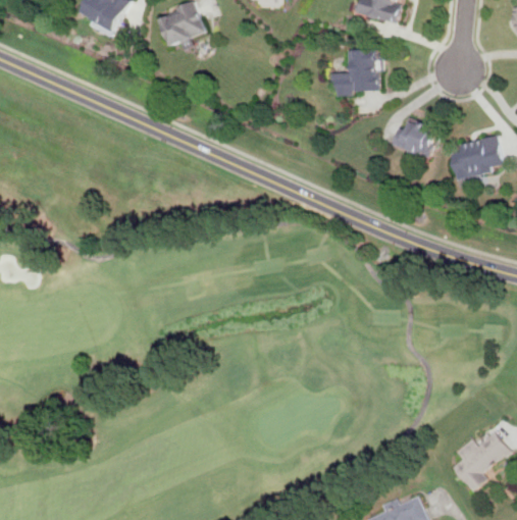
[(130,0),(86,0),(81,12),(91,16),(86,27),(115,39),(133,1),(130,0)]
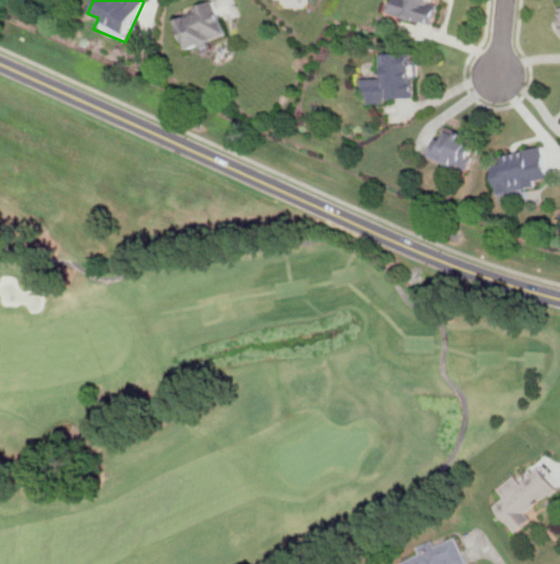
[(432,27),(437,0),(392,0),(389,16),(432,27)]
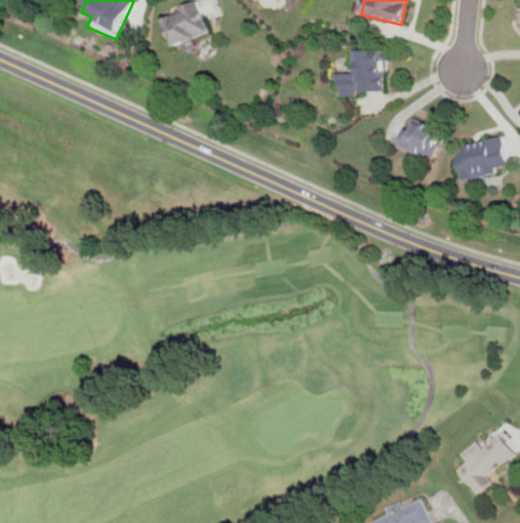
[(159,14),(169,46),(181,43),(184,50),(197,46),(194,35),(204,31),(195,2),(159,14)]
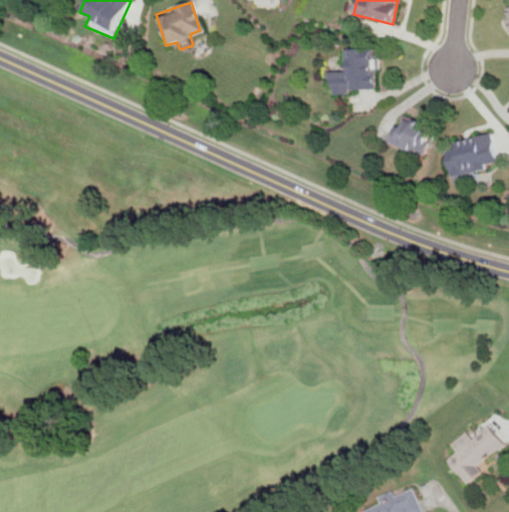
[(374,48),(345,49),(346,71),(326,72),(326,94),(375,93),(374,48)]
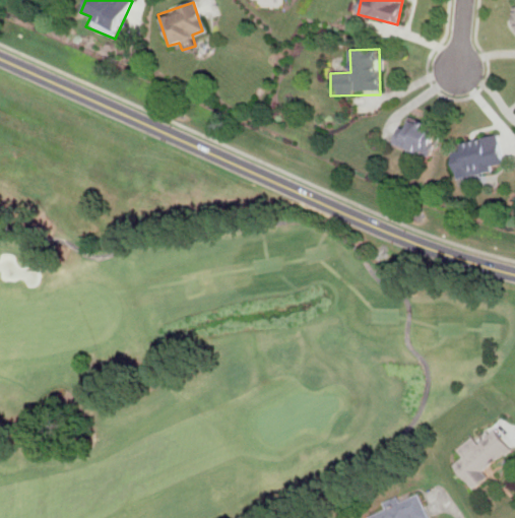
[(392,146),(427,157),(437,127),(402,116),(392,146)]
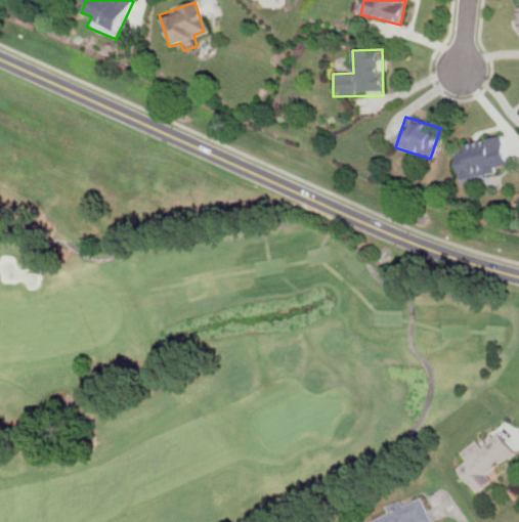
[(460,144),(462,154),(452,156),(459,181),(507,171),(499,136),(460,144)]
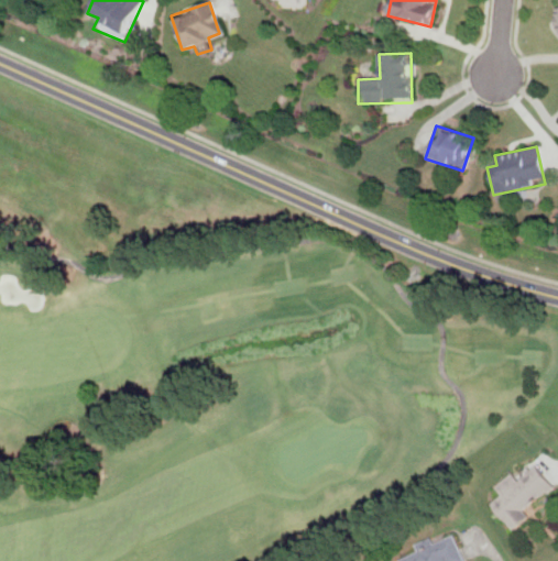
[(488,505),(511,530),(525,517),(521,513),(550,486),(533,466),(515,482),(509,474),(492,488),(499,496),(488,505)]
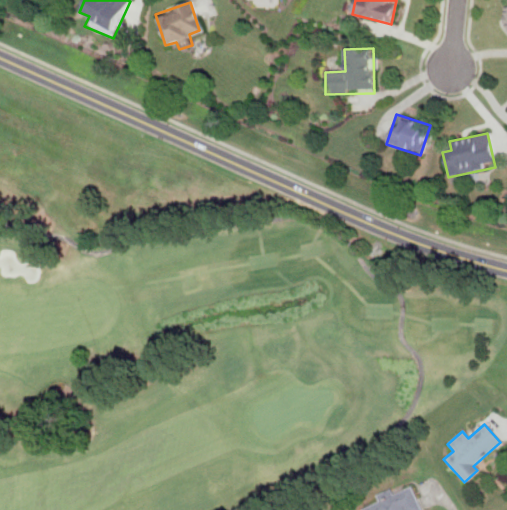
[(390,495),(388,490),(373,496),(376,503),(362,509),(418,509),(409,487),(390,495)]
